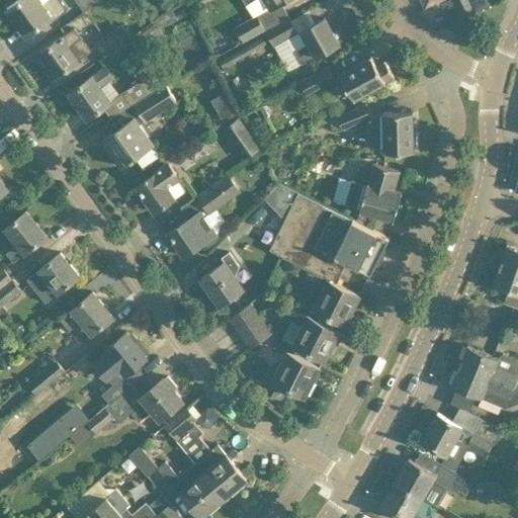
[(16,0),(7,7),(27,34),(47,20),(49,23),(67,9),(60,0),(16,0)]
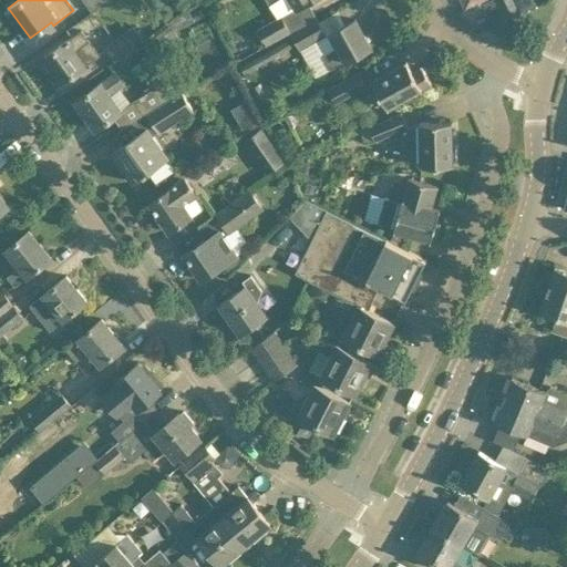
[(83,0),(92,11),(107,0),(83,0)]
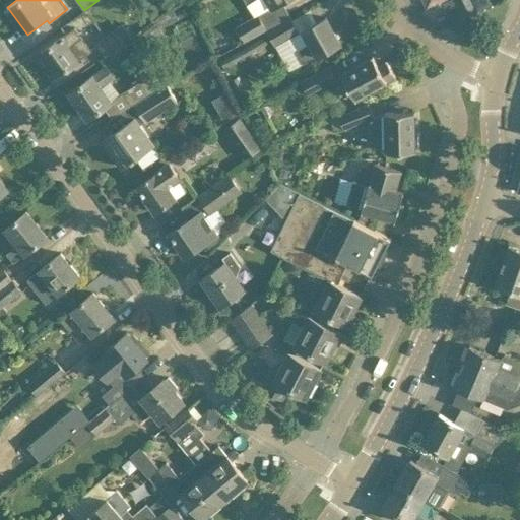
[(284,0),(244,0),(248,6),(257,0),(266,0),(272,8),(284,0)]
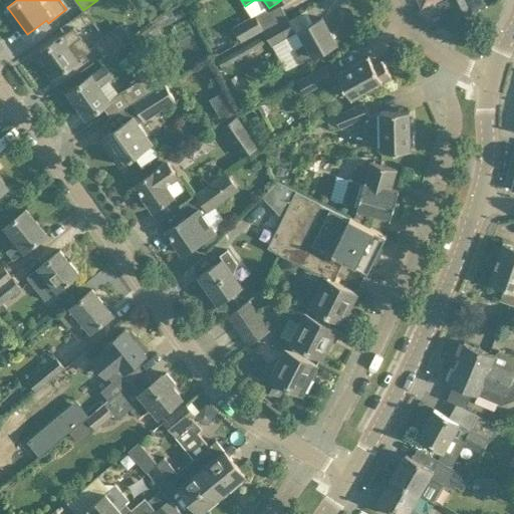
[(450,0),(459,17),(472,11),(466,0),(450,0)]
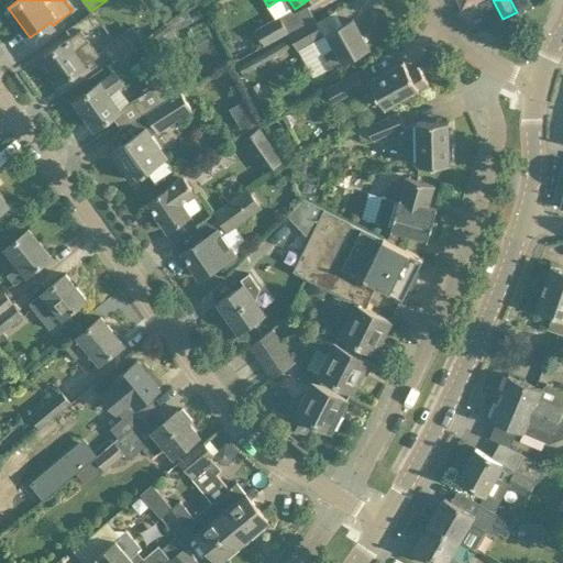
[(279,15),(255,29),(265,45),(288,32),(279,15)]
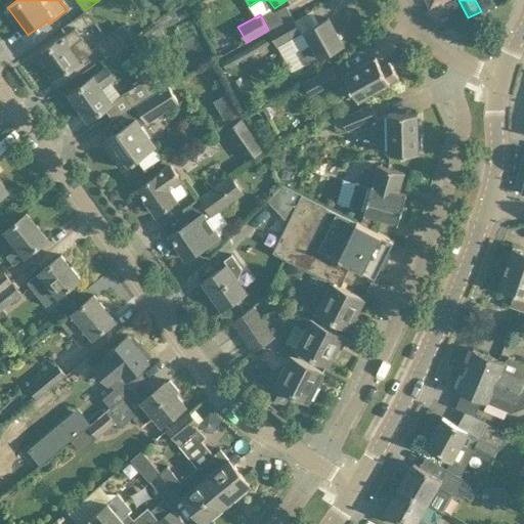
[(268,30),(276,46),(301,33),(293,16),(268,30)]
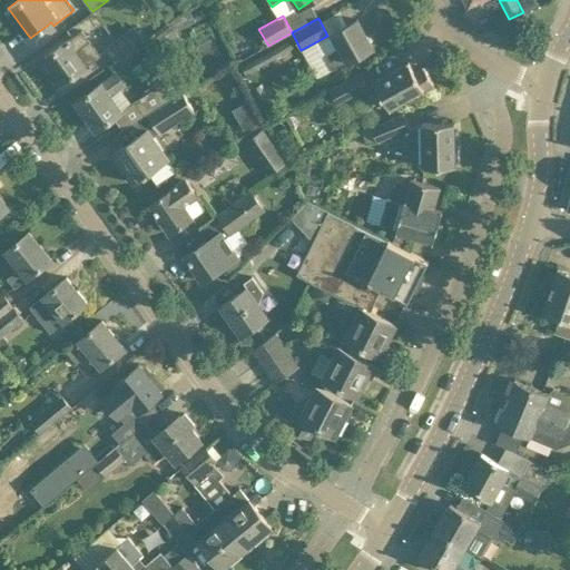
[(347,61),(373,48),(357,19),(332,33),(340,48),(324,57),(332,70),(347,61)]
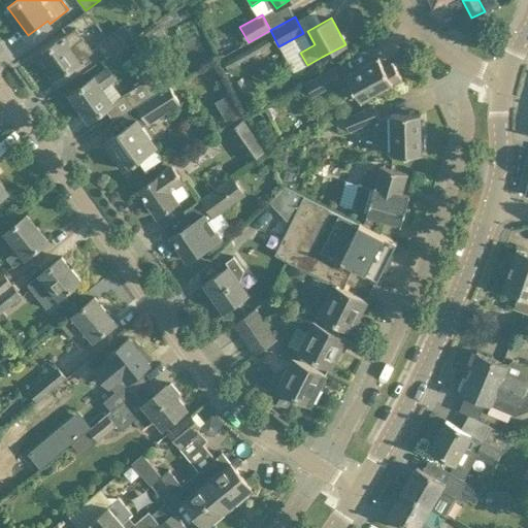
[(124,24),(97,43),(106,57),(133,37),(124,25),(124,24)]
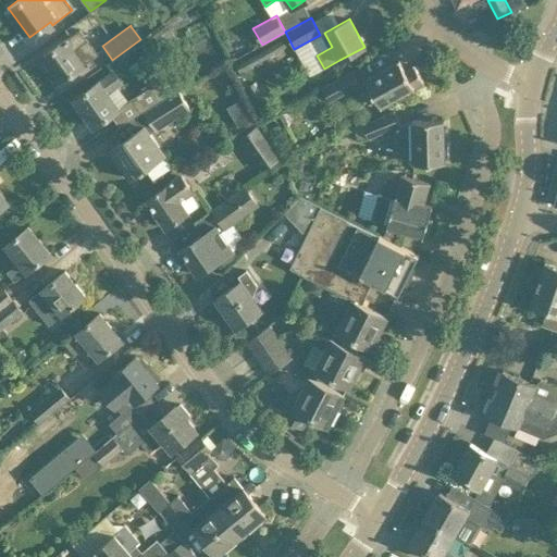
[(65,39),(42,56),(50,67),(46,71),(56,85),(98,54),(87,39),(81,29),(66,39),(65,39)]
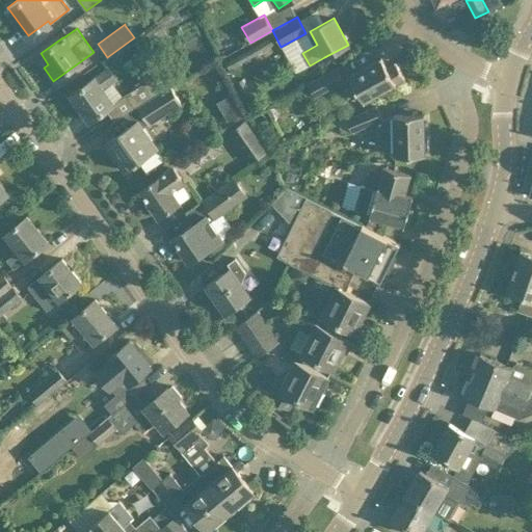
[(229,69),(273,44),(269,36),(225,61),(229,69)]
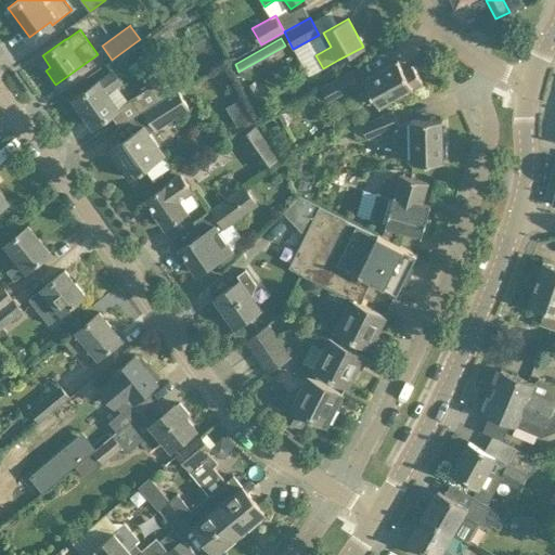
[(403,69),(398,60),(364,78),(379,105),(397,95),(399,99),(410,92),(408,89),(422,81),(412,65),(403,69)]
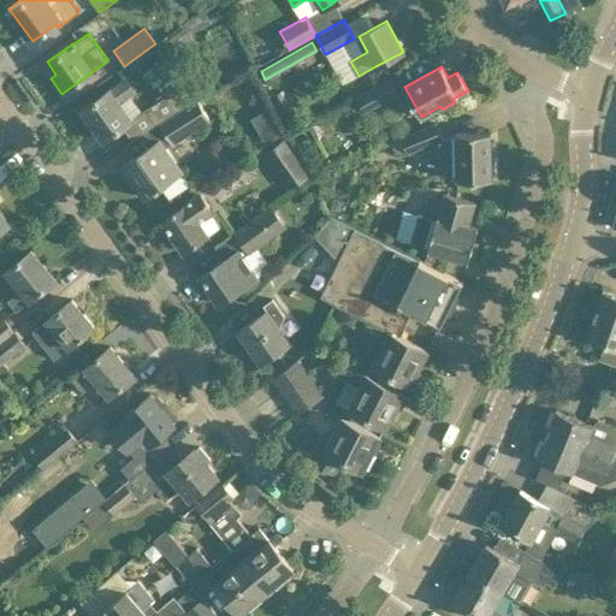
[(365,112),(400,93),(390,77),(356,96),(365,112)]
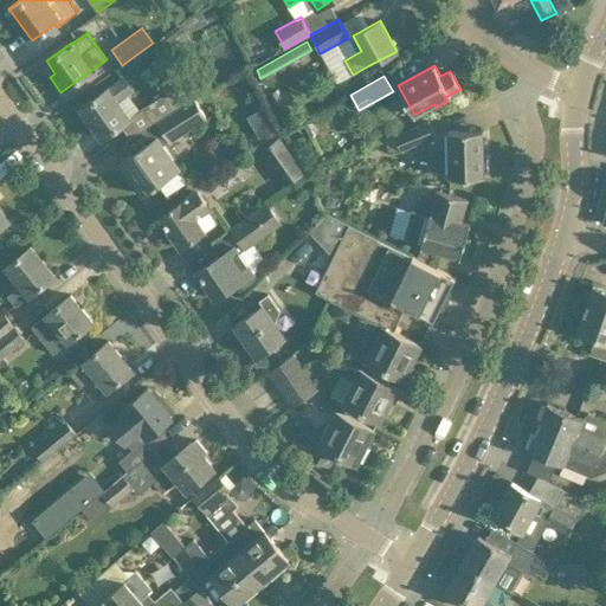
[(130,118),(129,117),(118,101),(134,90),(123,77),(108,88),(100,94),(79,108),(102,139),(121,124),(130,118)]
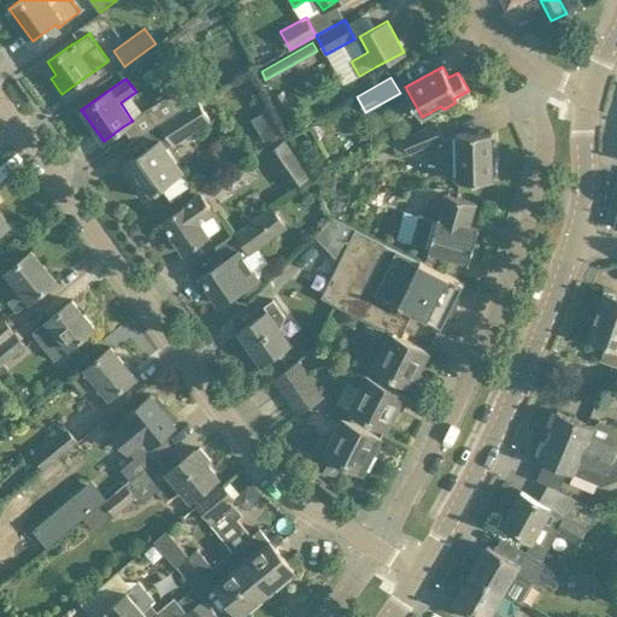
[(146,110),(157,125),(197,100),(197,99),(186,82),(174,90),(174,92),(146,110)]
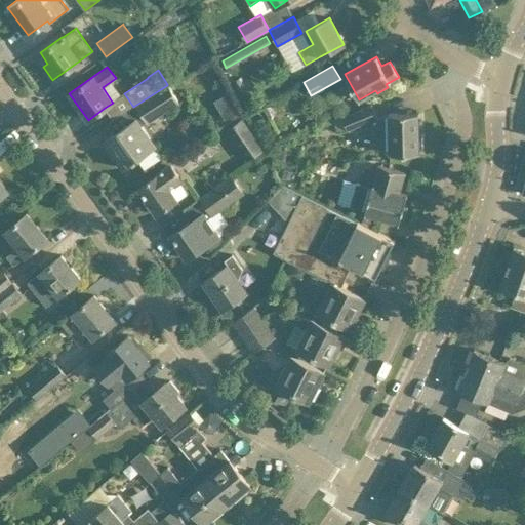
[(240,95),(247,92),(240,77),(233,81),(240,95)]
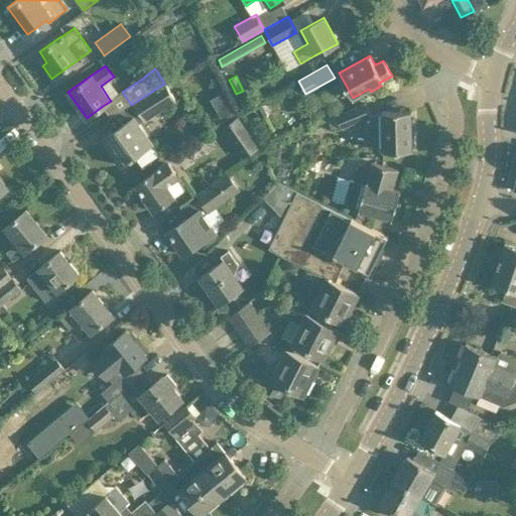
[(139,124),(153,115),(165,107),(175,101),(176,100),(165,83),(164,84),(164,83),(131,105),(124,109),(130,119),(118,127),(102,139),(121,165),(137,153),(143,149),(152,143),(139,124)]
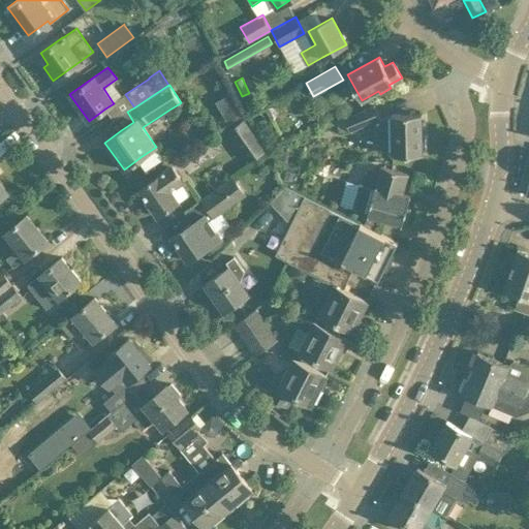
[(220,99),(230,120),(245,113),(235,91),(220,99)]
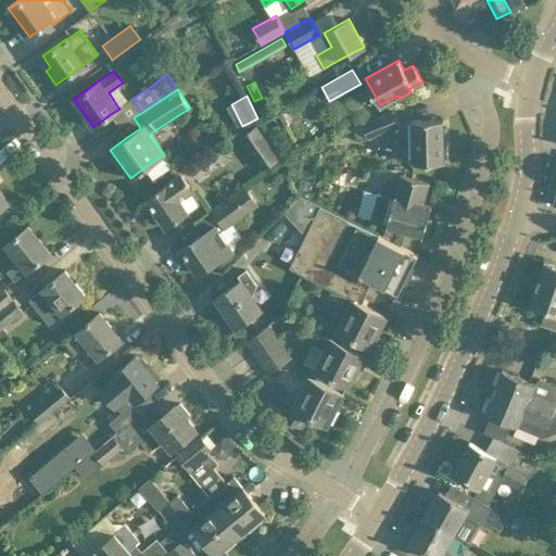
[(400,125),(394,110),(362,123),(368,138),(396,127),(401,136),(399,137),(397,138),(396,140),(395,141),(394,143),(394,146),(394,148),(394,149),(395,151),(396,153),(397,154),(399,155),(413,159),(413,162),(444,161),(444,155),(447,155),(447,142),(444,142),(443,118),(412,119),(400,125)]
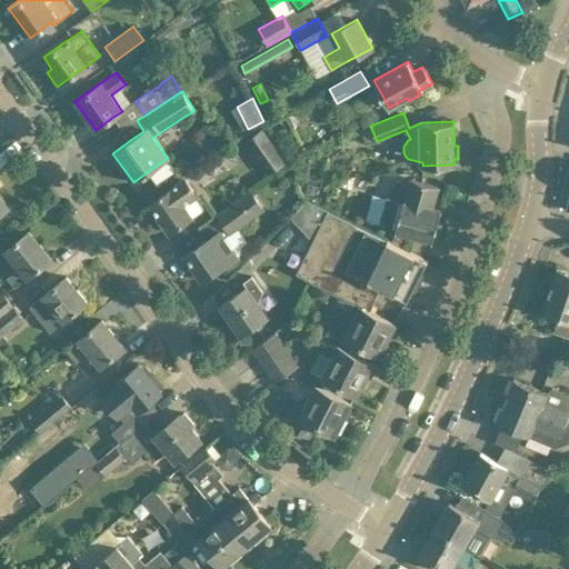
[(270,173),(285,162),(262,130),(247,140),(270,173)]
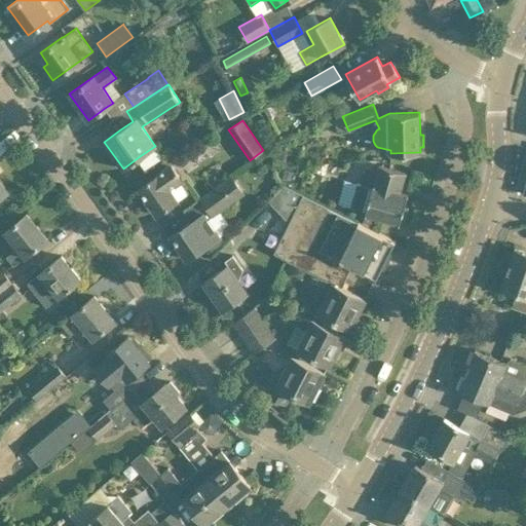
[(286,153),(272,154),(272,166),(286,165),(286,153)]
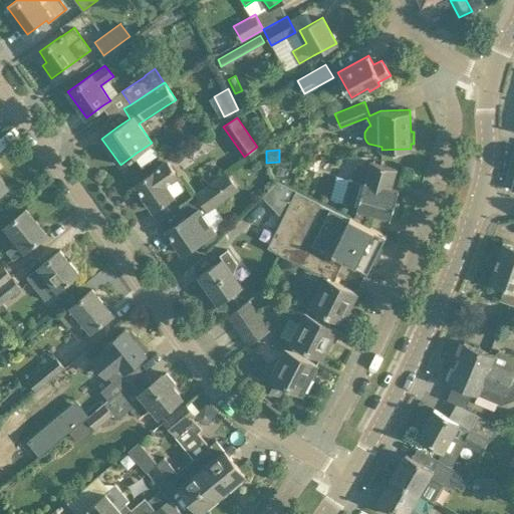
[(348,179),(342,201),(358,205),(357,209),(392,218),(393,214),(396,215),(400,203),(396,202),(399,190),(392,188),(397,169),(370,161),(368,167),(358,164),(353,181),(348,179)]
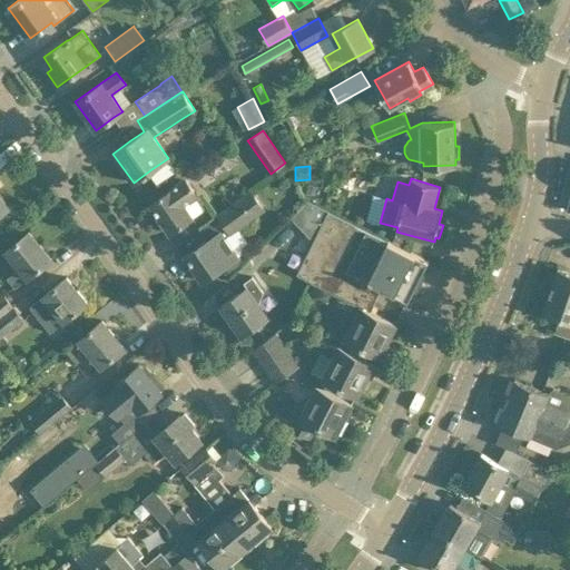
[(170,234),(193,218),(184,205),(197,195),(186,179),(172,188),(149,204),(170,234)]
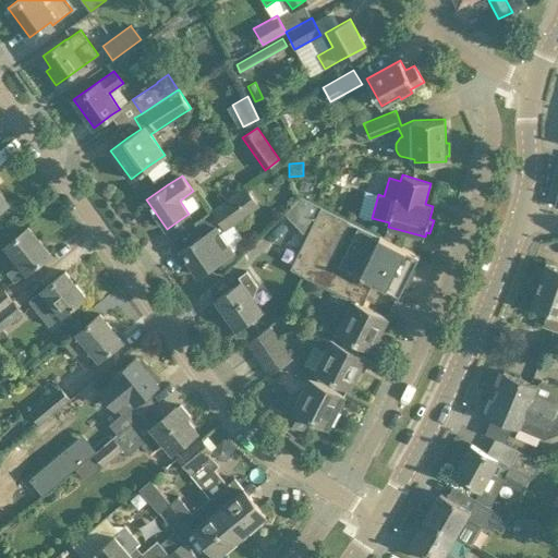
[(226,230),(259,205),(246,185),(210,210),(211,210),(225,229),(226,230)]
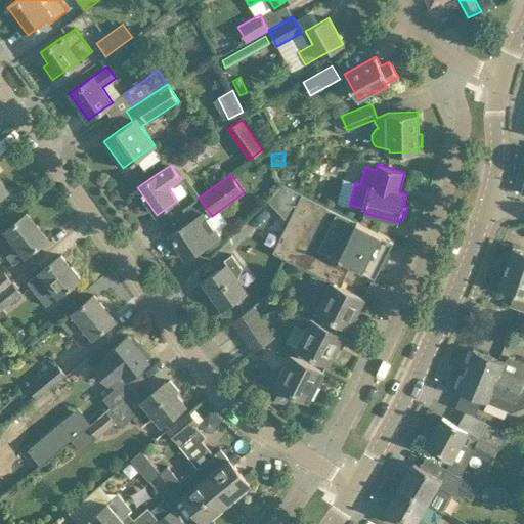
[(0,197),(8,189),(0,179),(0,197)]
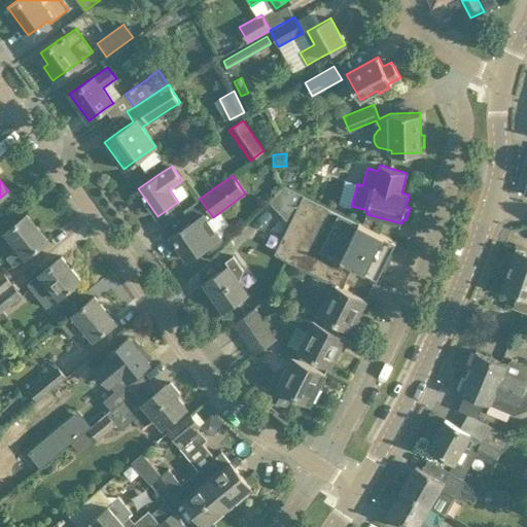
[(284,184),(269,201),(283,215),(289,221),(302,194),(284,184)]
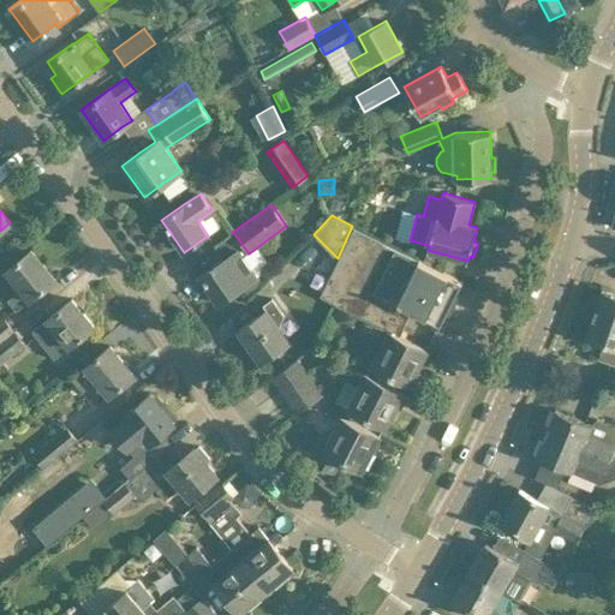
[(463,281),(352,226),(338,258),(339,260),(320,296),(356,315),(357,314),(389,330),(399,335),(411,310),(441,324),(461,284),(477,292),(479,287),(461,279),(461,280),(463,281)]
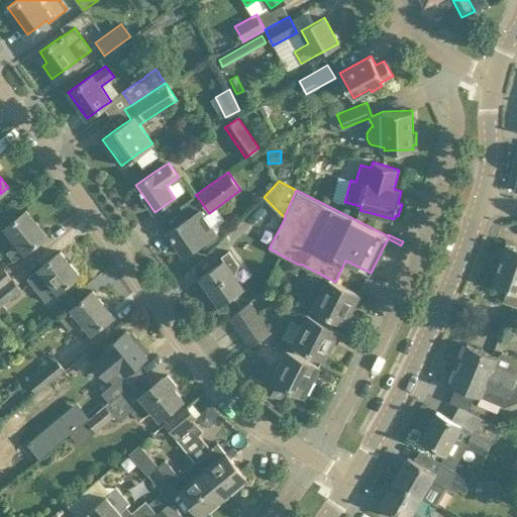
[(25,251),(31,247),(46,234),(26,209),(5,227),(18,242),(7,251),(14,261),(25,251)]
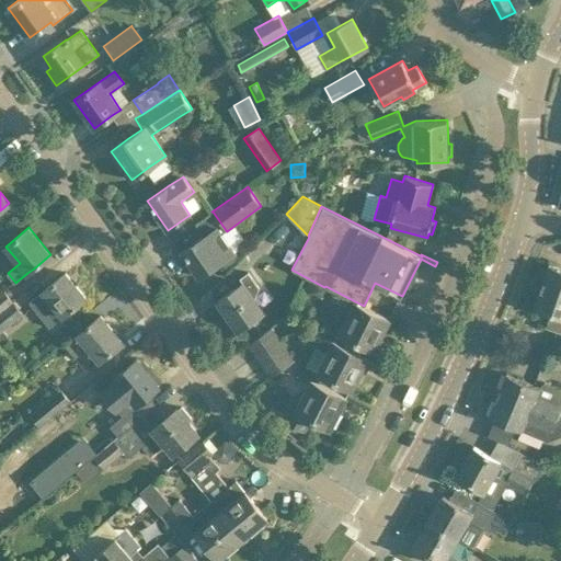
[(199,276),(222,262),(236,252),(218,227),(182,251),(199,276)]
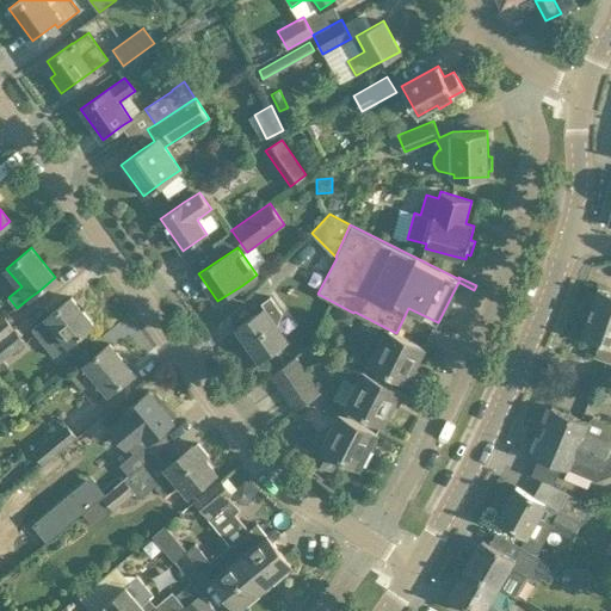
[(610,291),(599,288),(591,312),(610,319),(610,291)]
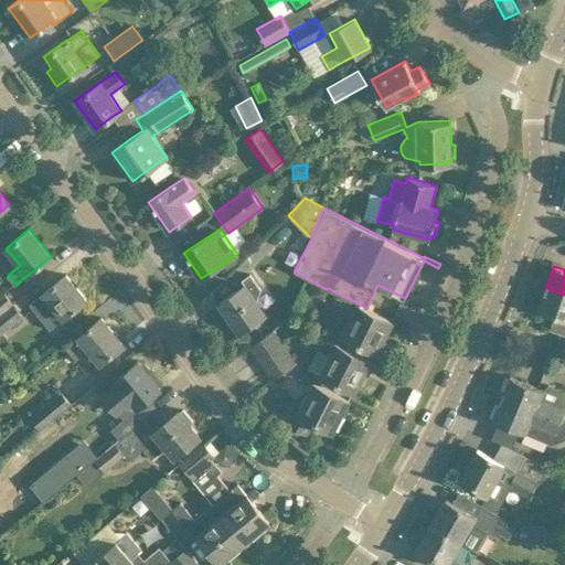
[(43,292),(30,305),(38,315),(50,329),(54,326),(67,315),(86,299),(65,274),(43,292)]
